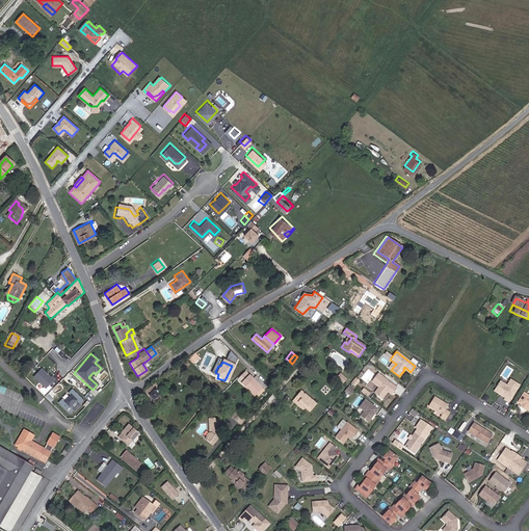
[(40,368),(30,377),(43,390),(52,380),(40,368)]
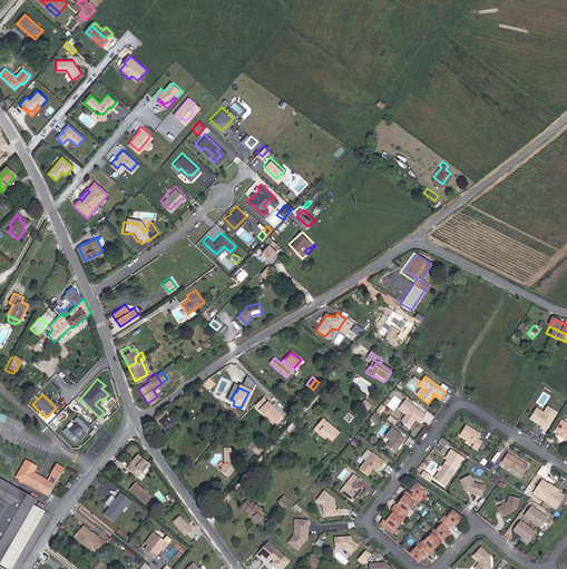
[(279,419),(279,418),(270,409),(258,398),(251,406),(269,424),(270,423),(274,428),(281,421),(279,419)]
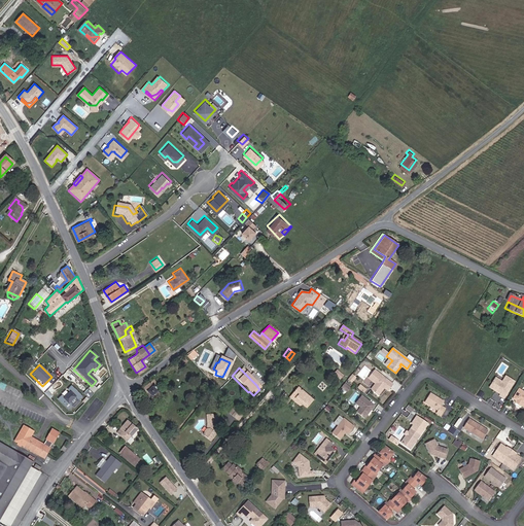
[(336,370),(332,374),(338,381),(342,376),(336,370)]
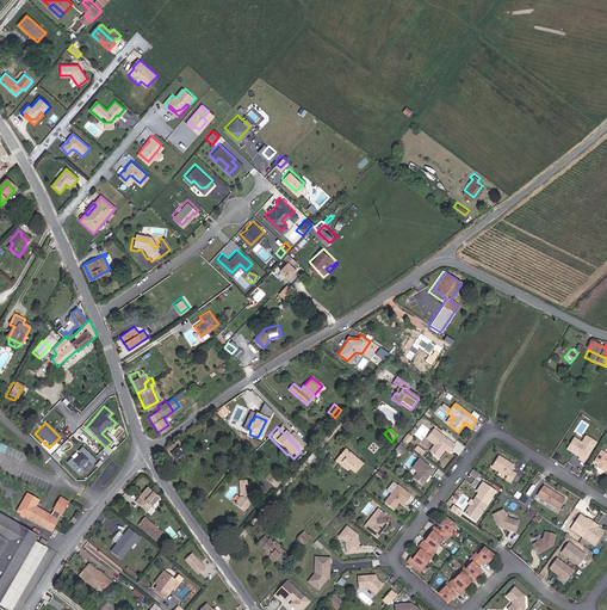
[(433,430),(426,439),(434,445),(429,451),(438,458),(444,450),(445,448),(450,451),(453,447),(433,430)]
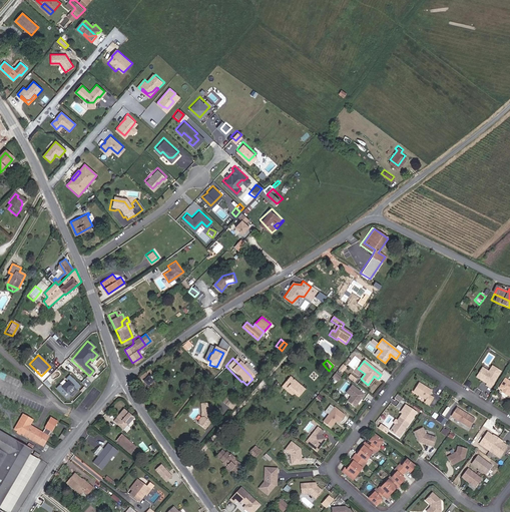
[(148,373),(150,371),(146,366),(143,369),(152,379),(153,378),(148,373)]
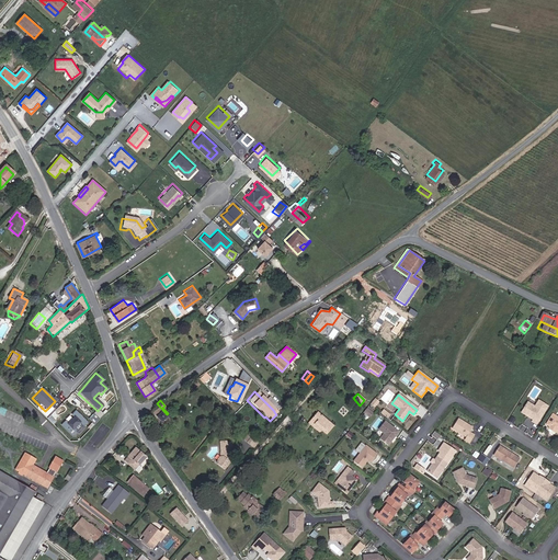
[(274,411),(276,409),(268,400),(265,402),(274,411)]
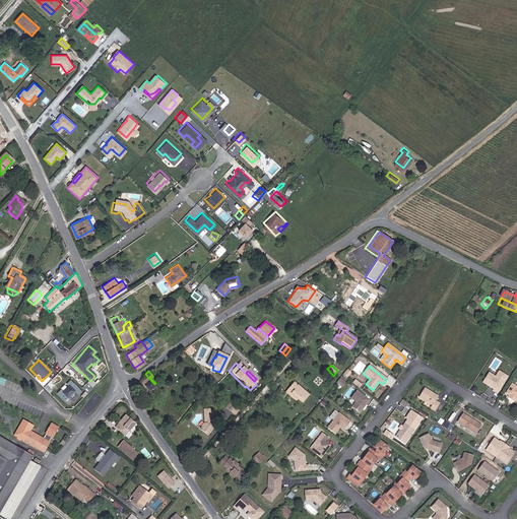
[(489,375),(483,382),(495,389),(493,391),(497,393),(508,378),(500,372),(497,377),(495,380),(489,375)]
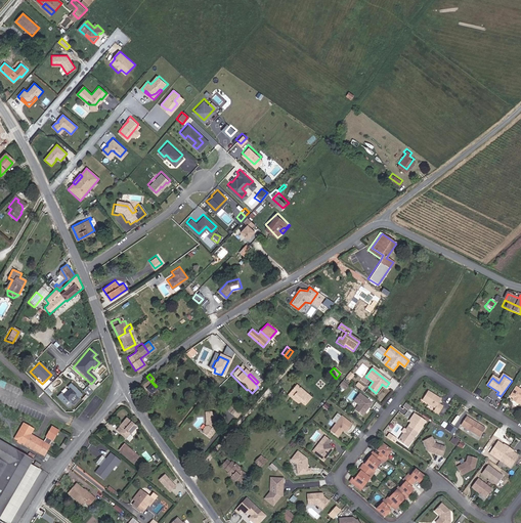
[(160,392),(156,387),(146,377),(140,383),(154,398),(160,392)]
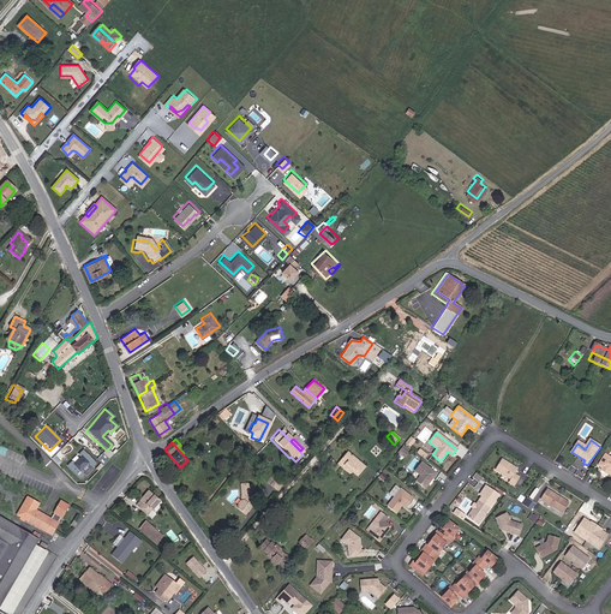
[(69,463),(65,466),(75,477),(93,463),(81,449),(75,455),(77,458),(70,464),(69,463)]
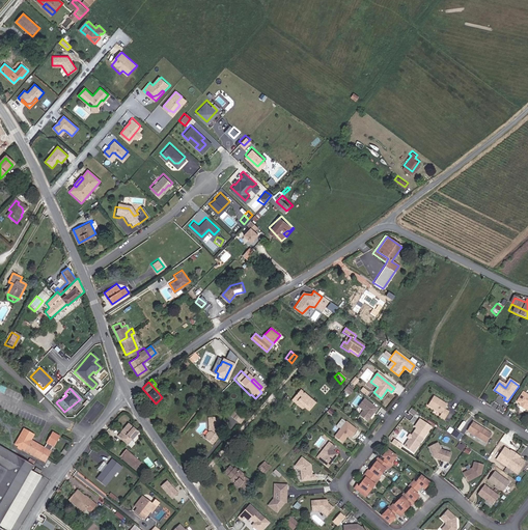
[(90,388),(81,396),(86,401),(95,393),(90,388)]
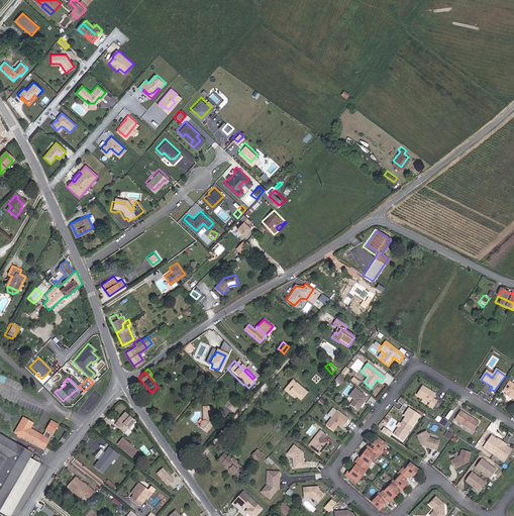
[(309,393),(308,392),(294,380),(285,390),(289,394),(291,392),(302,401),(309,393)]
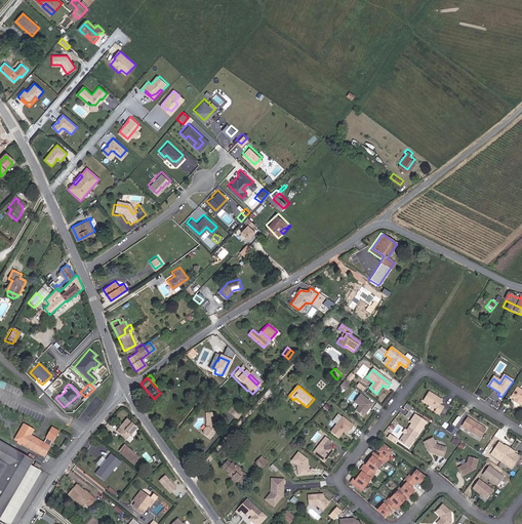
[(360,387),(358,390),(367,397),(370,394),(360,387)]
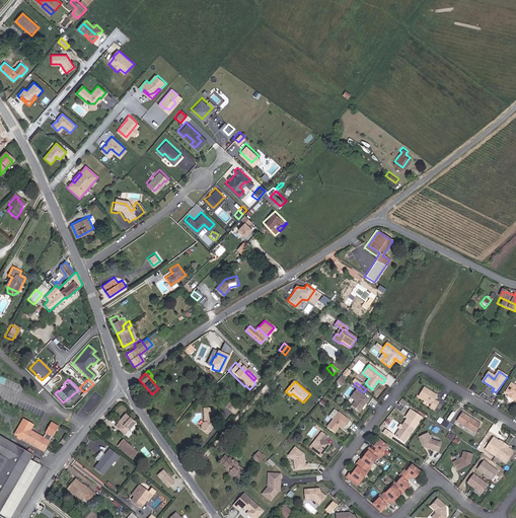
[(515,387),(509,383),(502,392),(506,395),(505,396),(509,399),(510,397),(512,399),(515,401),(515,387)]
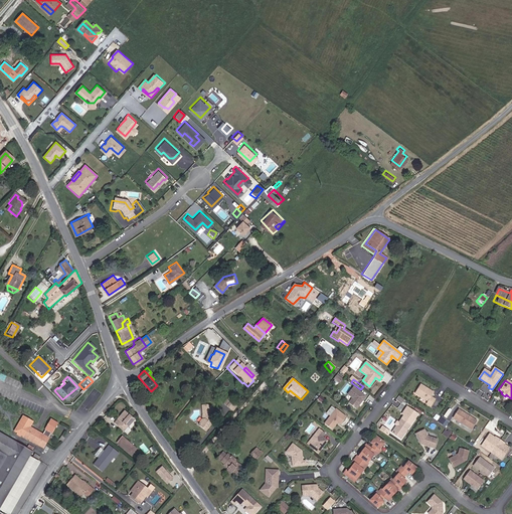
[(419,386),(413,394),(425,403),(424,405),(429,408),(434,401),(430,398),(433,394),(427,390),(428,389),(424,388),(424,389),(419,386)]
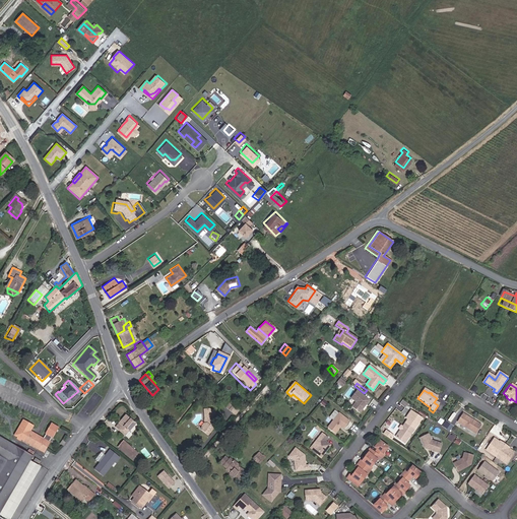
[(357,391),(350,399),(356,403),(351,408),(359,413),(362,410),(361,409),(363,408),(369,401),(357,391)]
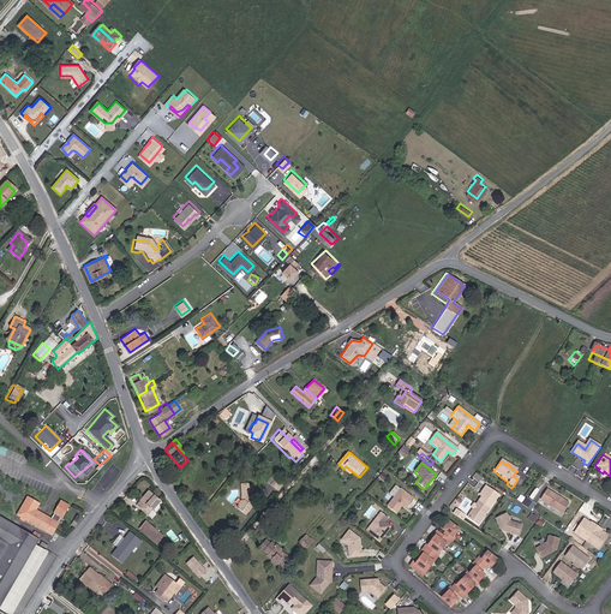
[(269,483),(276,476),(273,472),(265,480),(269,483)]
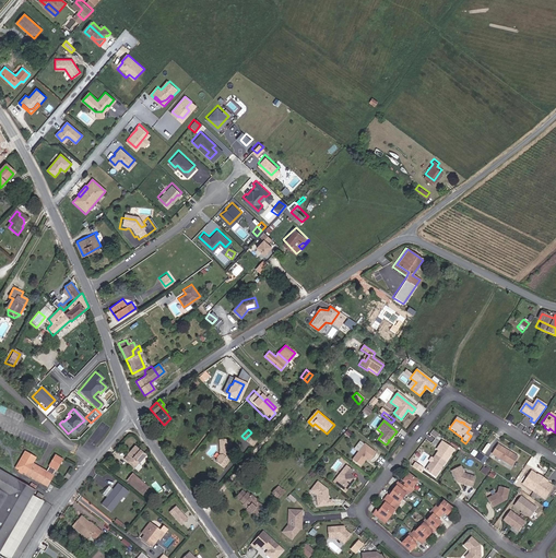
[(258,439),(251,432),(245,439),(251,446),(258,439)]
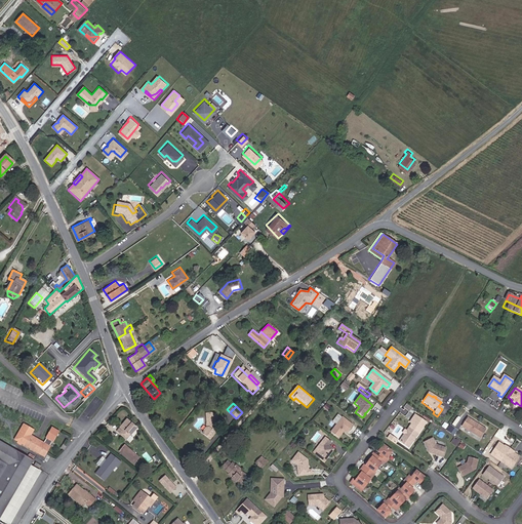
[(210,428),(212,426),(213,415),(203,414),(202,425),(203,426),(203,429),(200,429),(198,433),(198,436),(204,442),(211,434),(209,430),(210,428)]
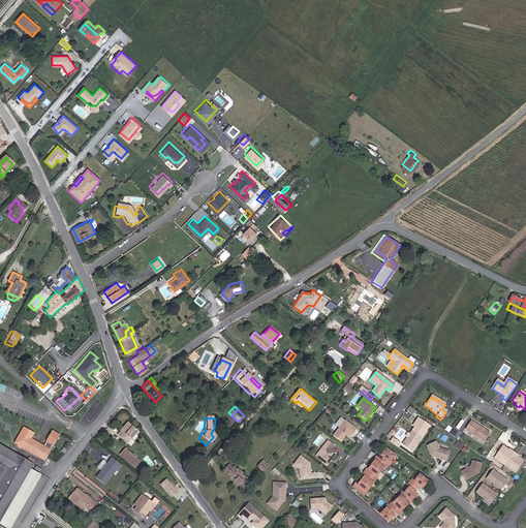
[(414,428),(402,445),(410,452),(428,427),(418,420),(412,427),(414,428)]
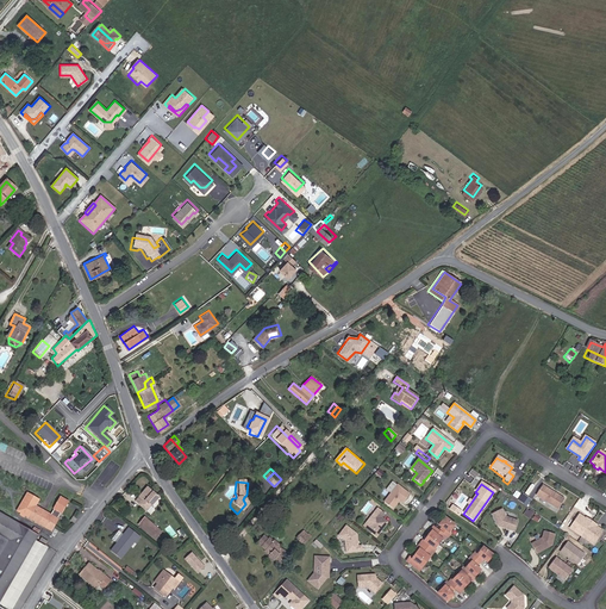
[(133,502),(143,510),(155,495),(144,485),(135,495),(137,498),(133,502)]
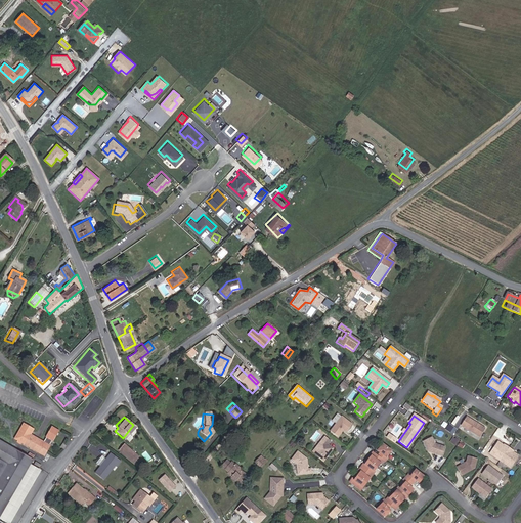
[(344,432),(351,425),(341,417),(329,431),(336,437),(342,430),(344,432)]
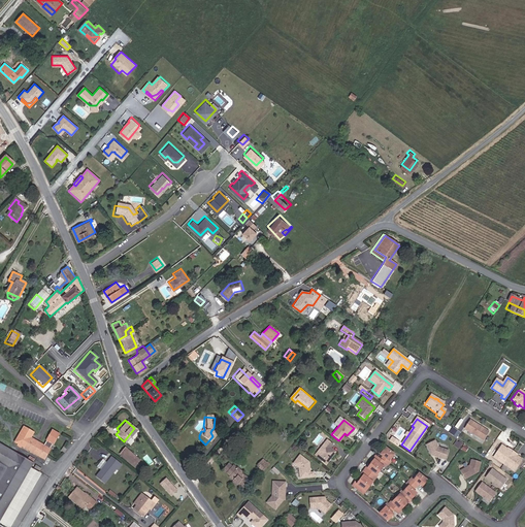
[(468,422),(463,430),(483,442),(488,433),(468,422)]
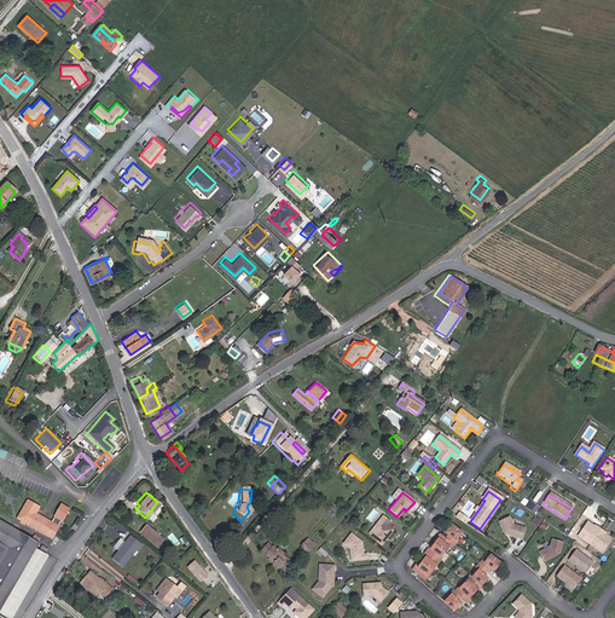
[(27,500),(17,518),(19,519),(17,521),(24,526),(25,523),(52,537),(58,526),(57,525),(59,519),(63,521),(69,508),(62,504),(51,521),(34,513),(38,506),(27,500)]
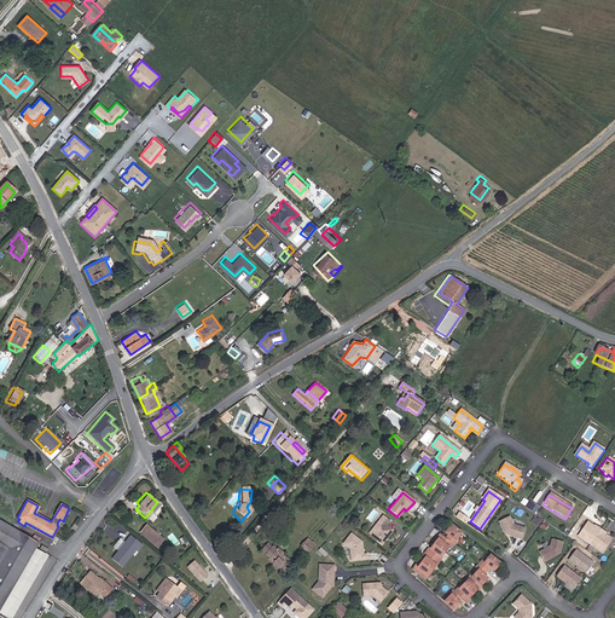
[(382,517),(373,526),(375,527),(372,532),(373,533),(372,536),(377,541),(376,542),(379,546),(383,542),(383,541),(384,539),(386,539),(392,531),(386,526),(388,523),(382,517)]
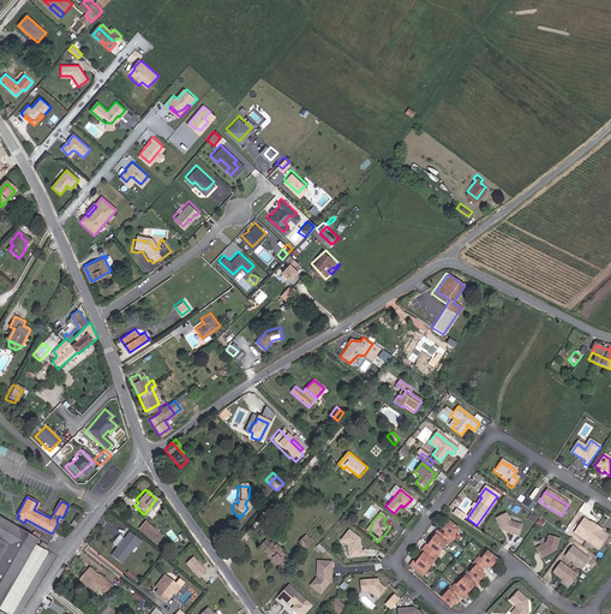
[(505,514),(496,519),(502,531),(503,532),(504,531),(505,531),(505,534),(517,537),(521,526),(509,522),(505,514)]
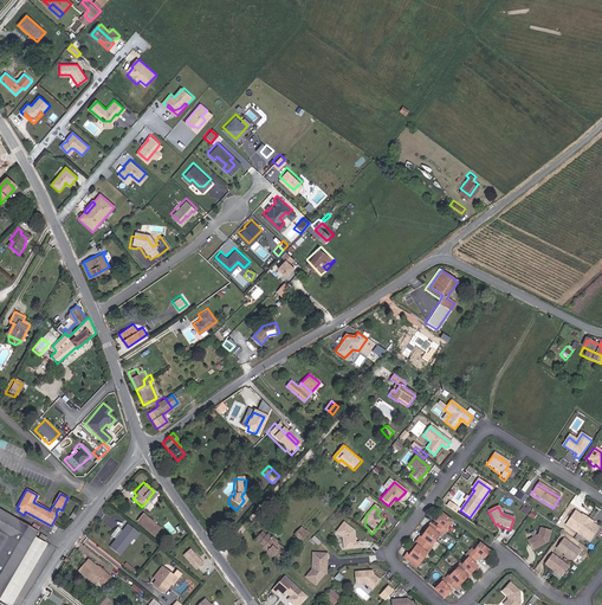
[(0,594),(32,536),(36,529),(0,508),(0,594)]
